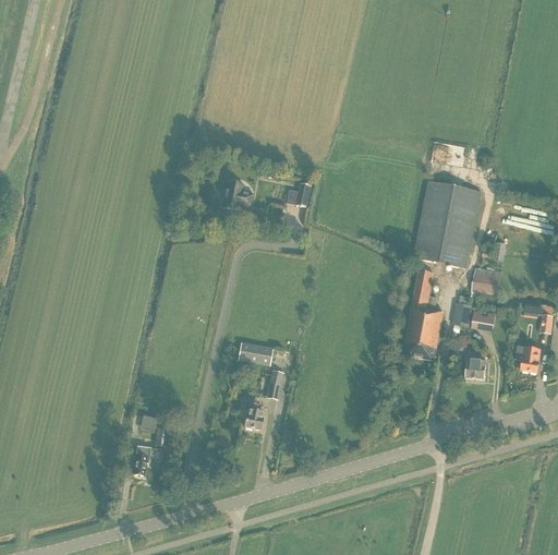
[(245,183),(226,180),(225,189),(222,189),(221,197),(222,197),(220,206),(240,210),(241,206),(251,208),(254,192),(244,190),(245,183)]
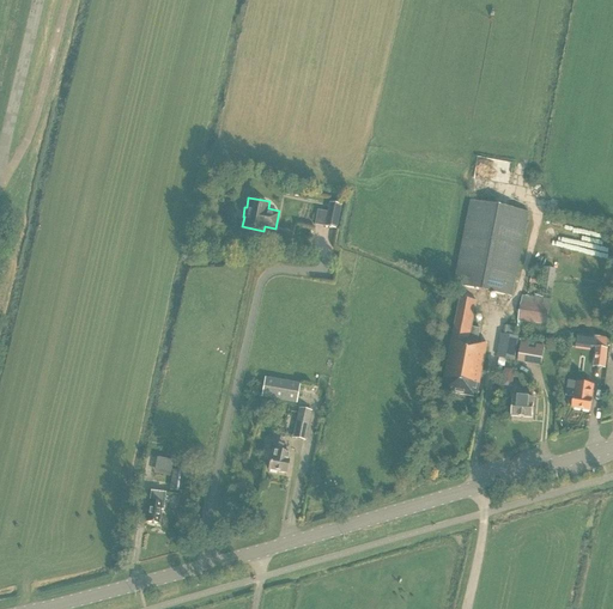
[(471,198),(454,282),(511,293),(528,209),(471,198)]
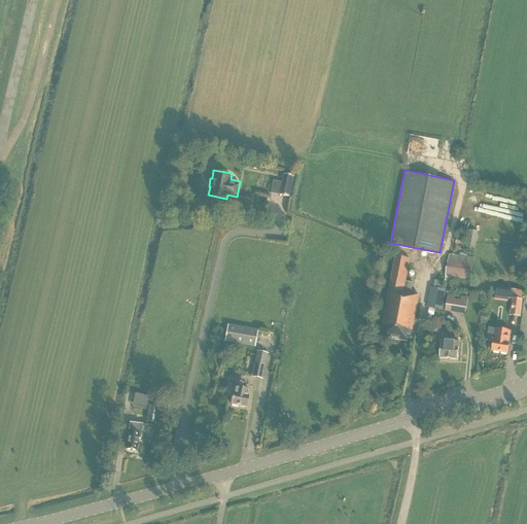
[(293,174),(282,171),(278,193),(289,195),(293,174)]
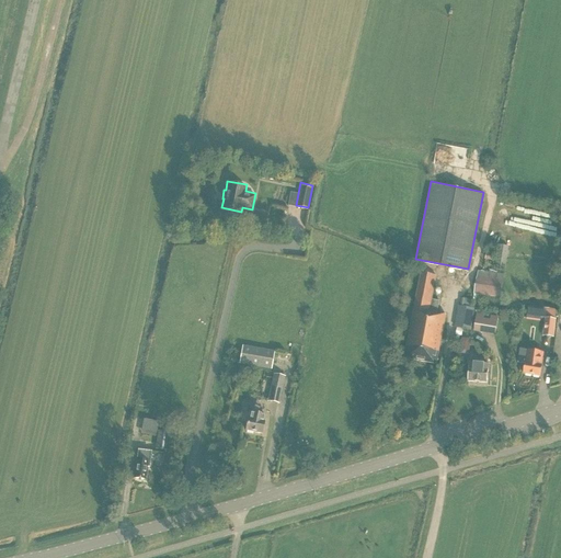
[(221,189),(213,186),(209,185),(204,208),(216,212),(221,189)]
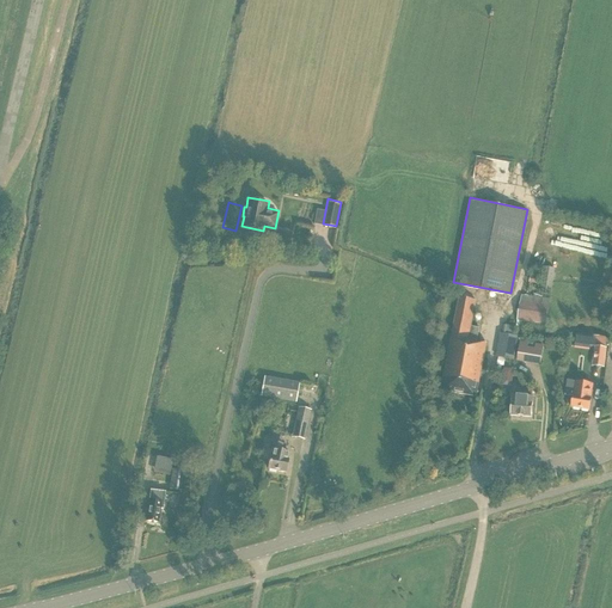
[(551,288),(555,265),(543,264),(540,287),(551,288)]
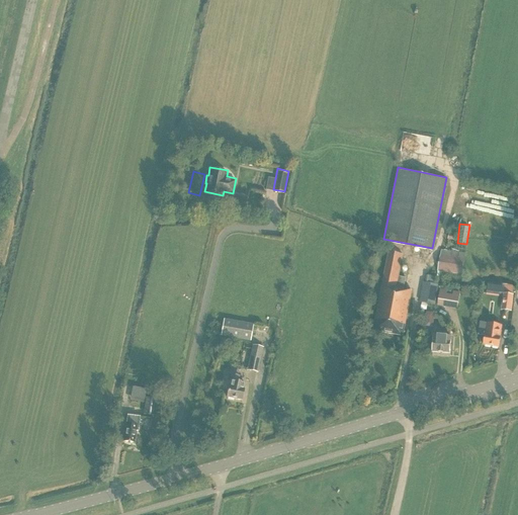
[(441,247),(438,268),(461,272),(465,251),(441,247)]
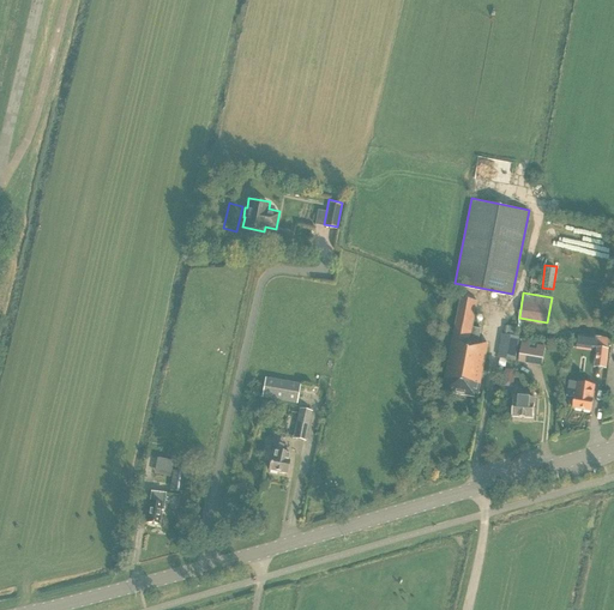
[(461,296),(443,388),(477,396),(480,381),(485,382),(486,376),(481,375),(488,342),(479,339),(481,326),(473,325),(477,299),(461,296)]
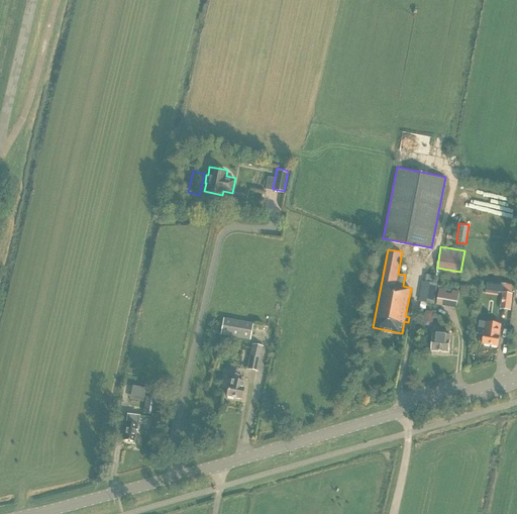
[(419,299),(433,302),(437,282),(435,282),(436,274),(425,273),(424,280),(423,280),(419,299)]
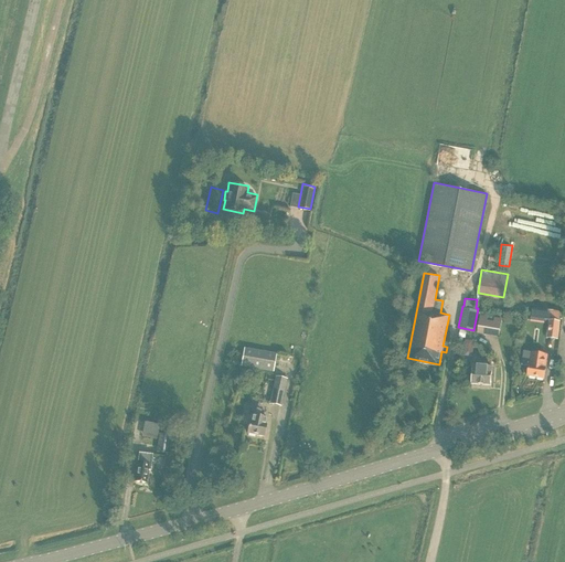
[(533,307),(532,316),(550,317),(547,333),(558,335),(562,309),(533,307)]
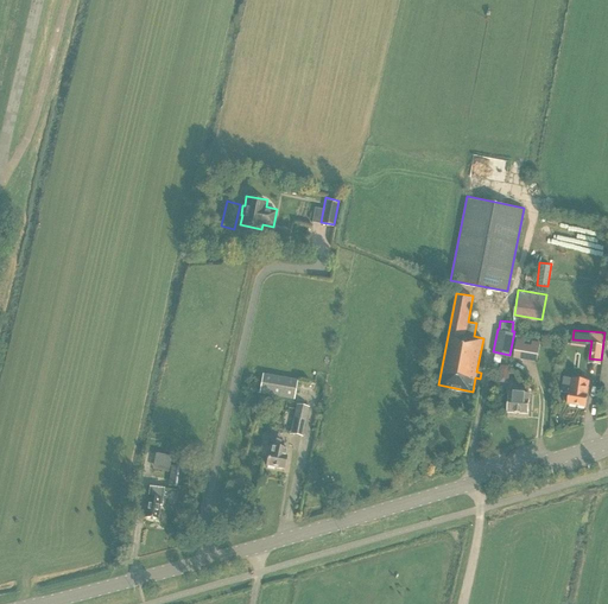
[(514,354),(537,357),(539,345),(540,339),(532,338),(531,344),(515,342),(514,354)]
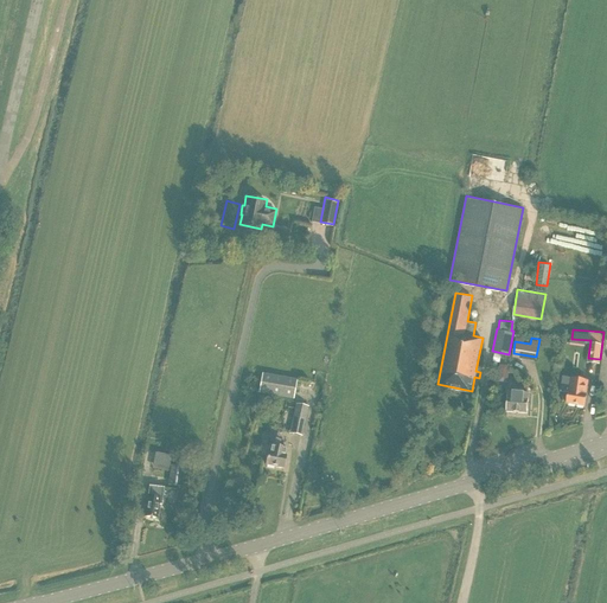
[(505,376),(515,374),(513,358),(504,358),(505,376)]
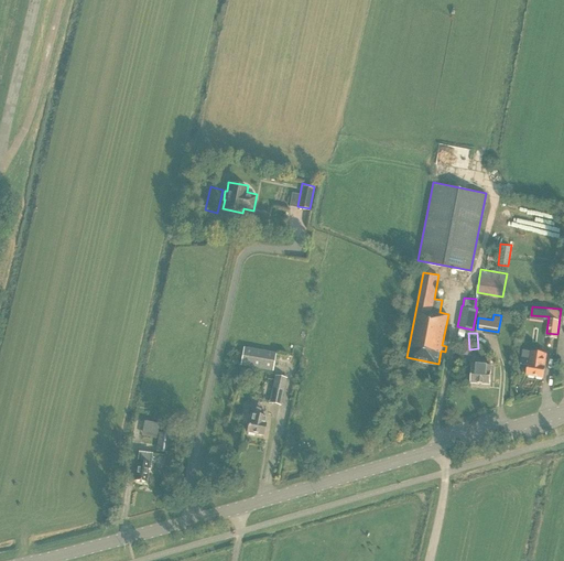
[(275,351),(243,345),(240,363),(272,368),(275,351)]
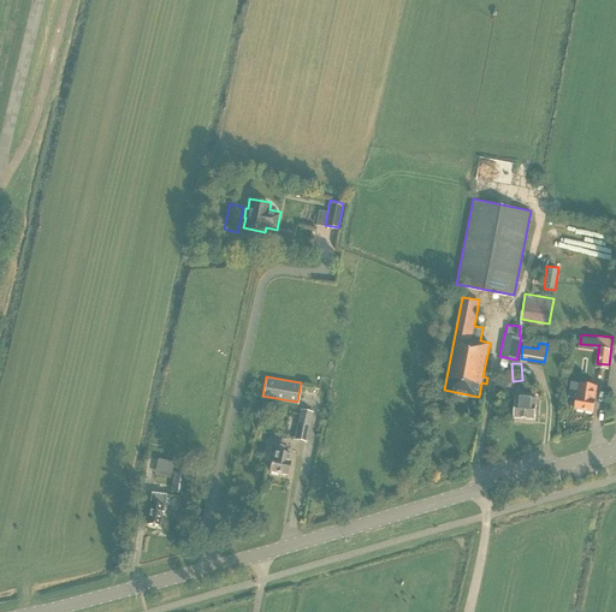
[(575,406),(593,410),(597,385),(579,381),(575,406)]
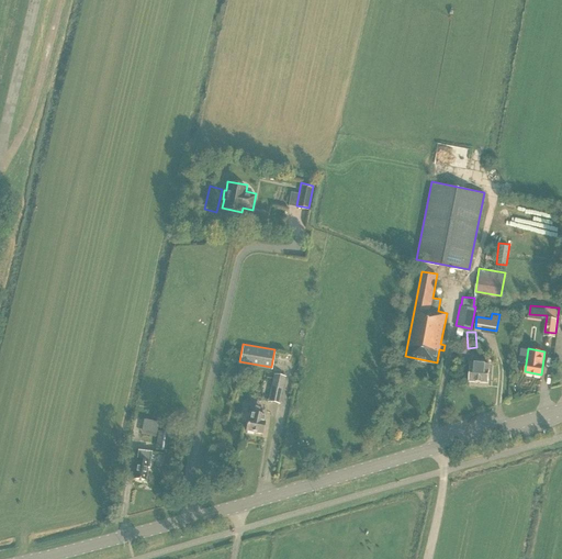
[(470,361),(469,379),(489,381),(490,362),(484,362),(484,358),(476,357),(476,361),(470,361)]
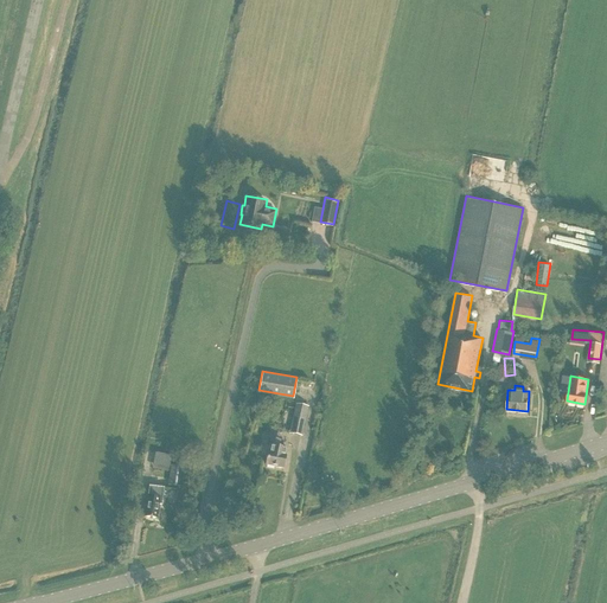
[(289,430),(302,432),(308,404),(295,402),(289,430)]
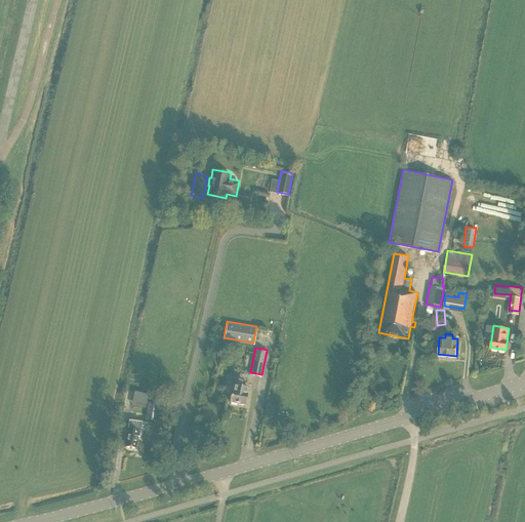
[(230,400),(245,403),(248,387),(241,385),(242,379),(234,377),(230,400)]
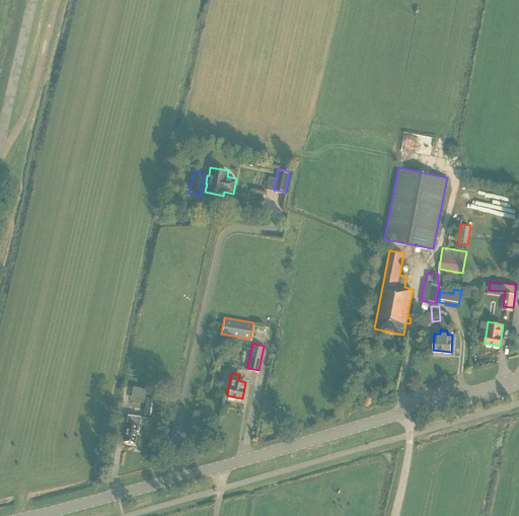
[(145,387),(135,385),(133,394),(144,396),(145,387)]
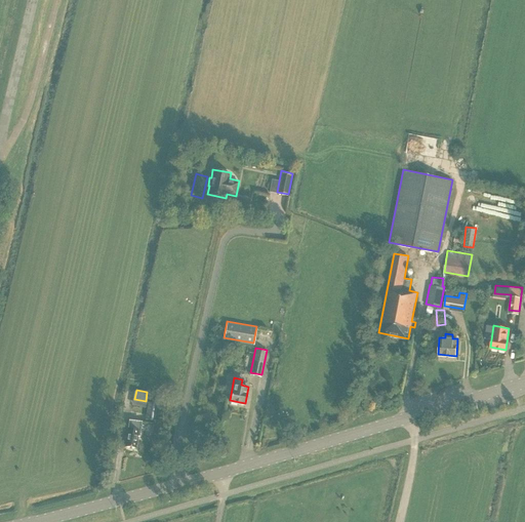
[(159,402),(148,401),(146,416),(157,418),(159,402)]
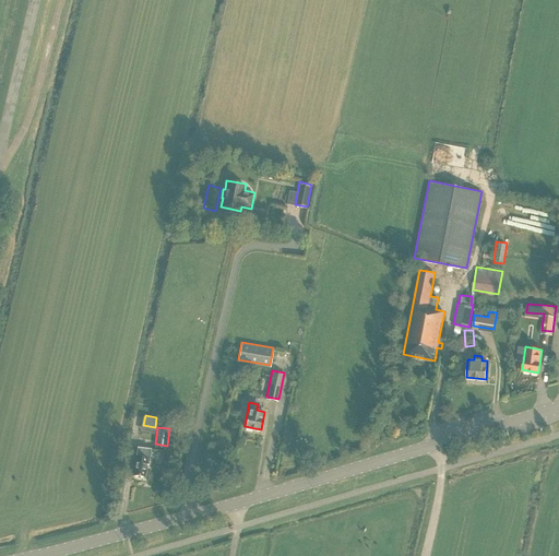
[(137,447),(135,456),(133,474),(144,475),(145,462),(149,463),(150,448),(137,447)]
